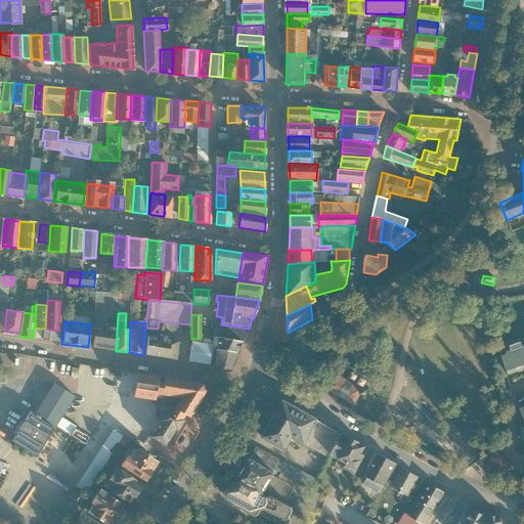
[(216,338),(243,343),(249,329),(221,324),(216,323),(216,338)]
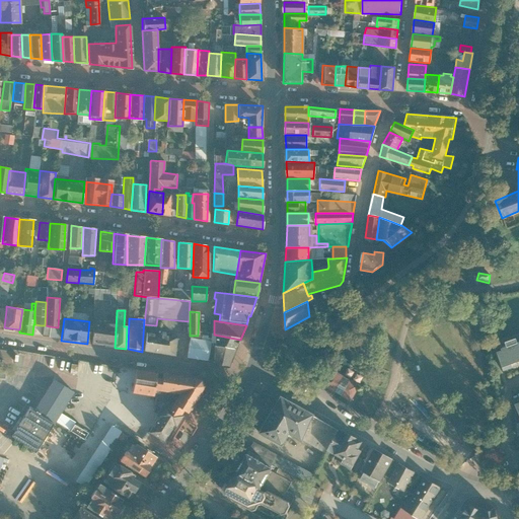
[(116,323),(92,322),(90,345),(114,348),(116,323)]
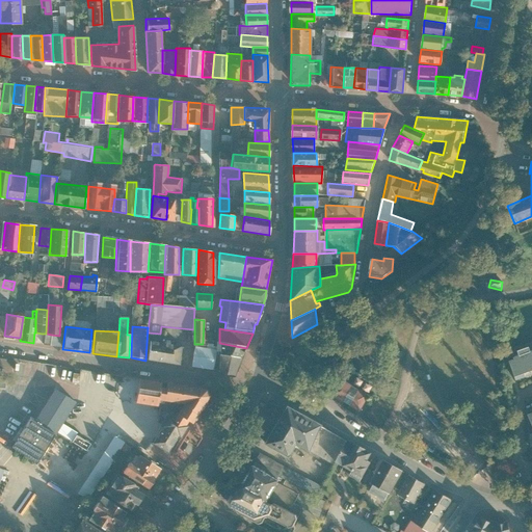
[(166,346),(151,343),(148,362),(163,364),(166,346)]
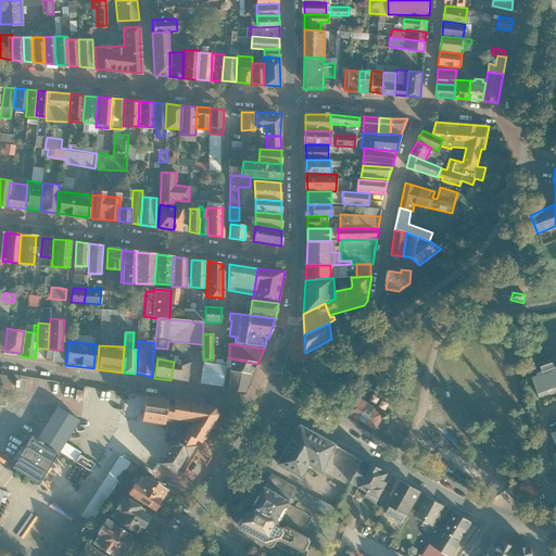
[(229,370),(253,375),(257,364),(229,358),(229,370)]
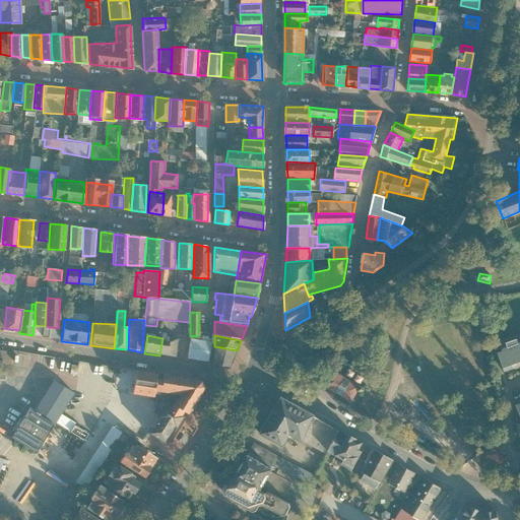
[(179,340),(163,338),(159,355),(176,358),(179,340)]
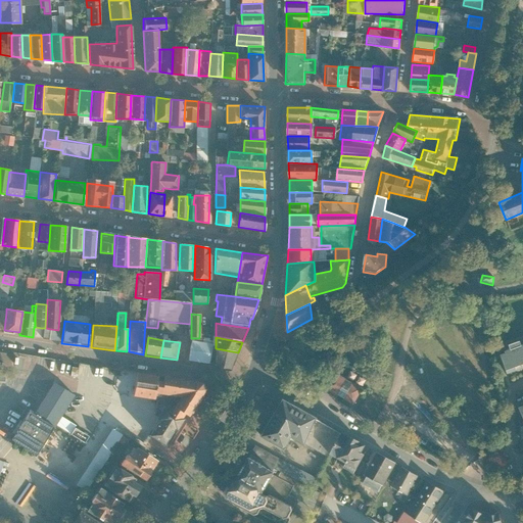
[(214,346),(192,341),(189,361),(214,366),(214,346)]
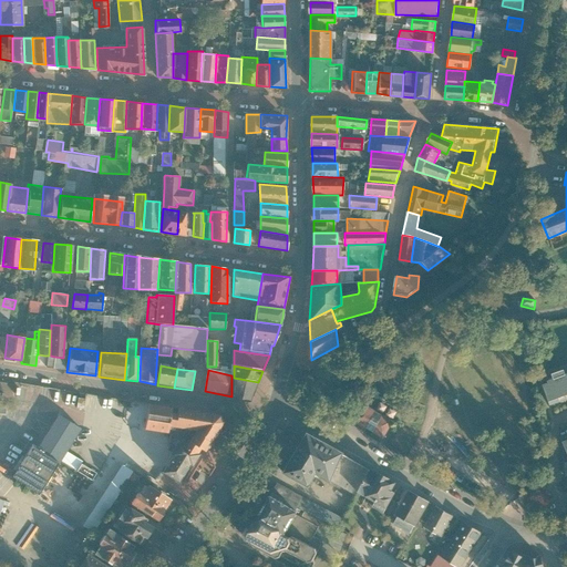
[(540,387),(547,408),(566,400),(566,374),(565,375),(563,371),(549,377),(550,381),(545,383),(545,385),(540,387)]
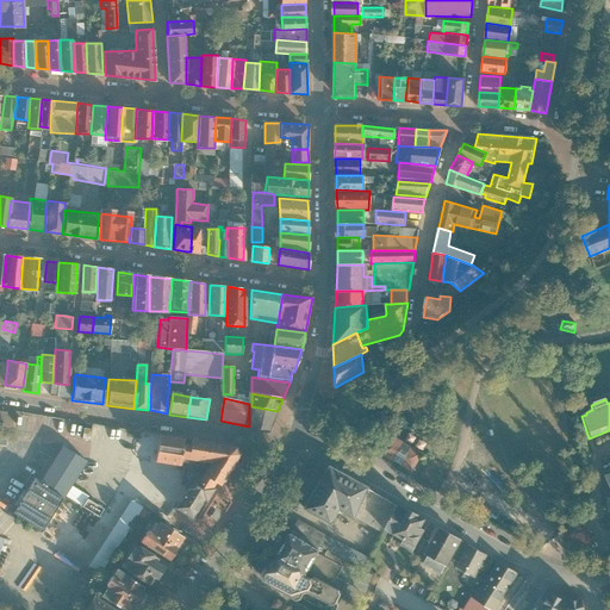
[(278,411),(251,406),(251,427),(269,430),(278,411)]
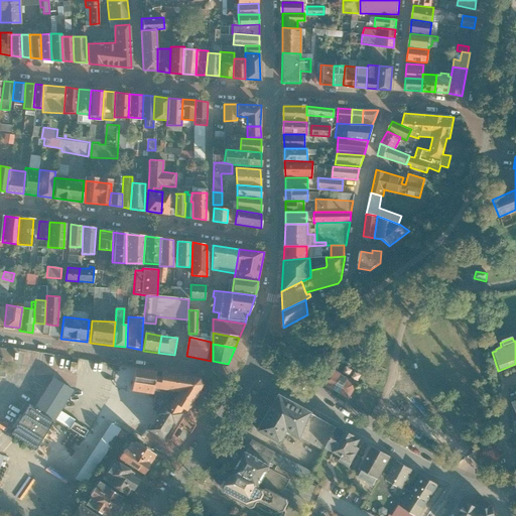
[(0,348),(0,360),(22,364),(24,352),(0,348)]
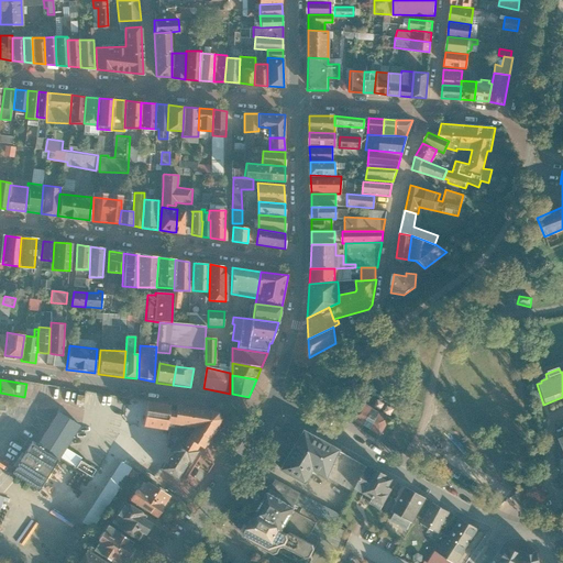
[(172,403),(173,398),(151,395),(146,421),(168,424),(169,418),(172,403)]
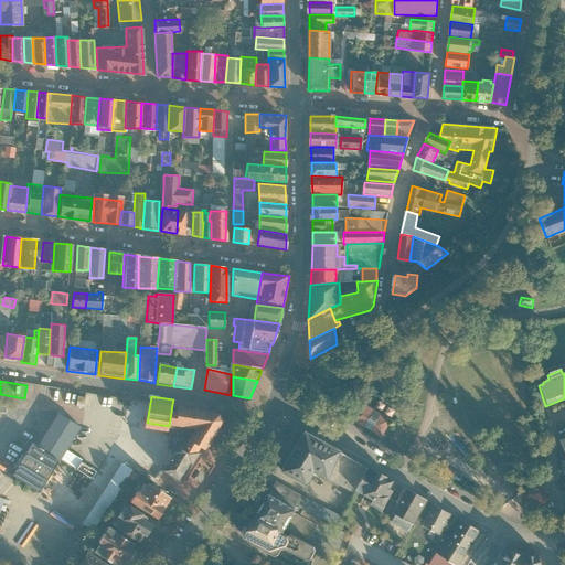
[(180,405),(172,404),(170,419),(196,424),(188,438),(180,434),(172,447),(174,448),(163,466),(180,477),(191,458),(194,459),(202,447),(200,446),(202,441),(208,445),(225,414),(222,407),(180,401),(180,405)]
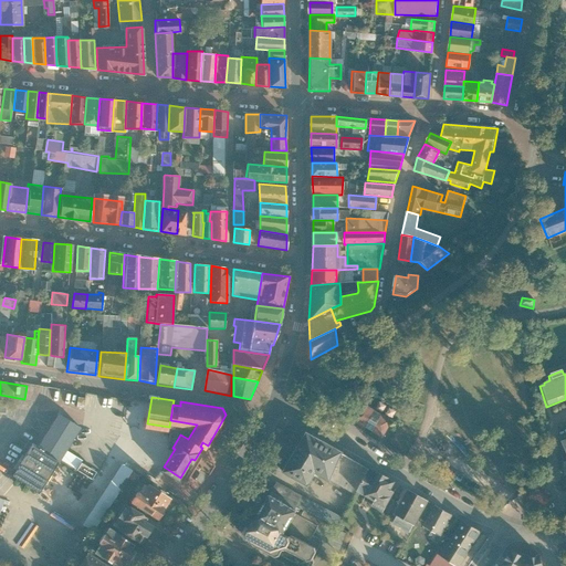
[(391,421),(362,404),(353,420),(383,438),(391,421)]
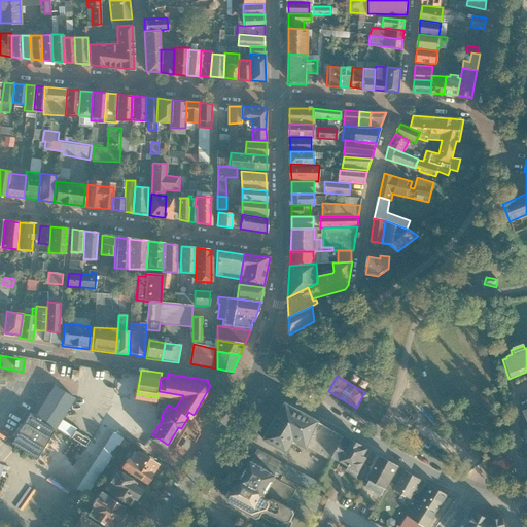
[(36,461),(74,399),(53,387),(33,417),(29,415),(10,446),(36,461)]
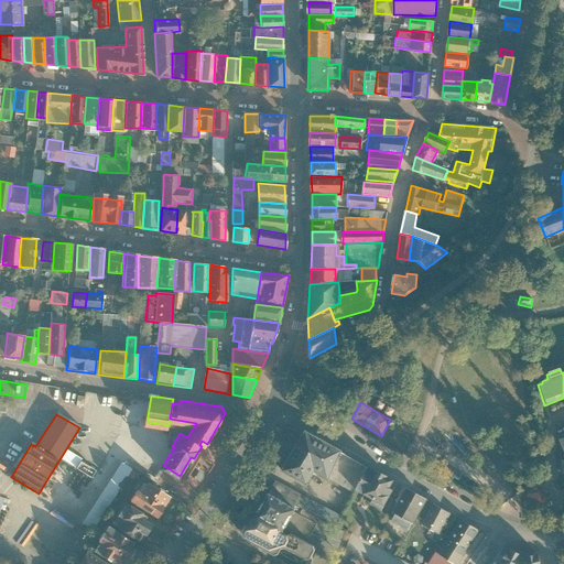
[(344,455),(304,433),(289,462),(317,477),(328,484),(331,480),(344,455)]
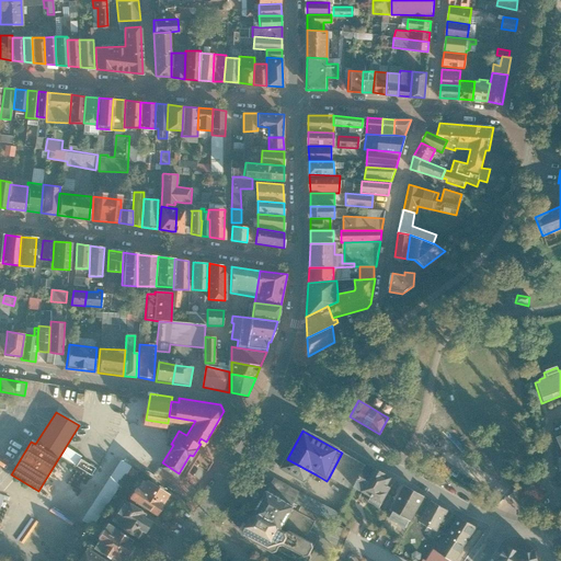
[(366,466),(342,453),(329,478),(353,491),(353,489),(364,470),(366,466)]
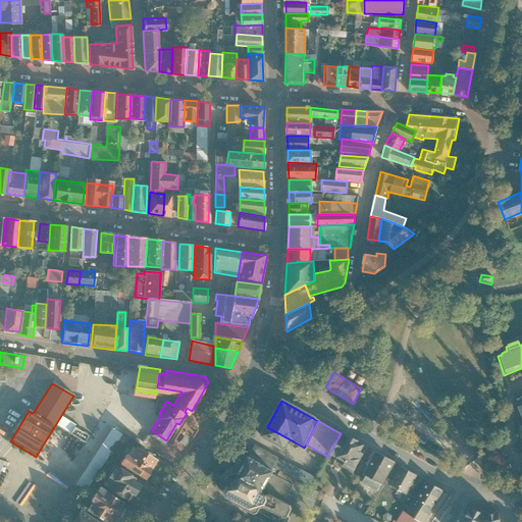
[(286,455),(294,441),(267,427),(260,439),(286,455)]
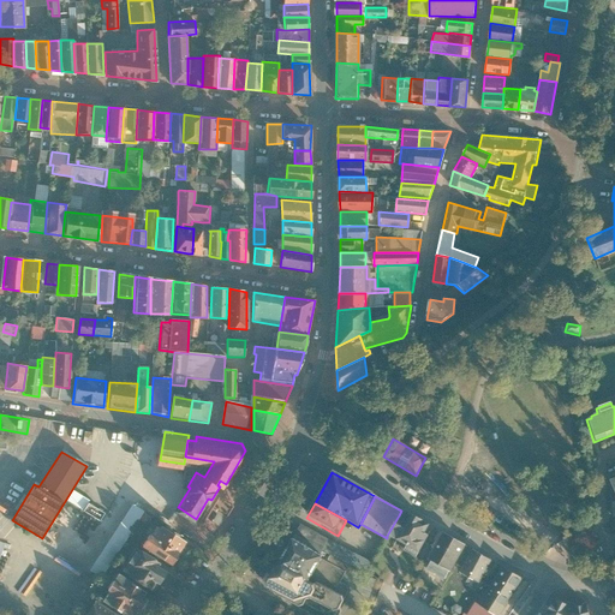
[(142,513),(129,505),(88,568),(101,577),(142,513)]
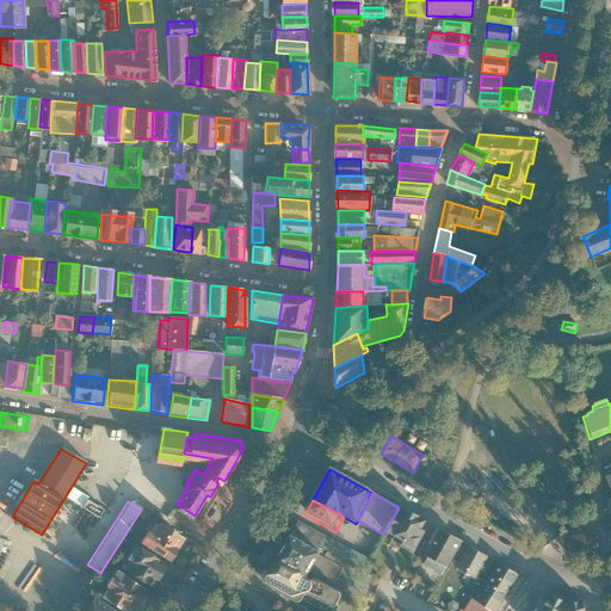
[(401,514),(396,512),(384,532),(405,544),(402,548),(415,555),(427,534),(424,532),(429,523),(402,510),(401,514)]
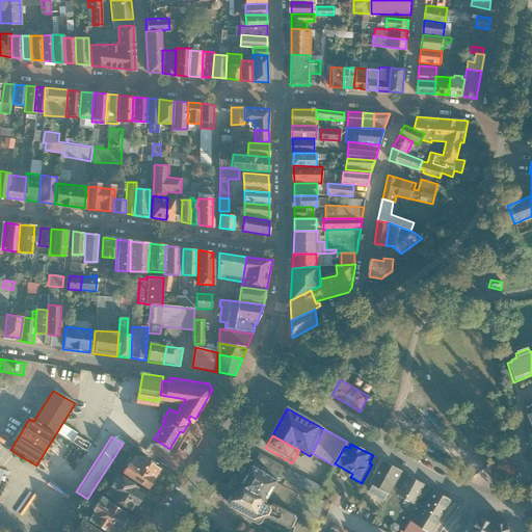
[(260,527),(263,527),(264,525),(277,531),(294,531),(295,530),(295,528),(298,523),(297,520),(301,511),(300,507),(294,504),(299,495),(275,481),(284,467),(261,453),(230,510),(260,527)]
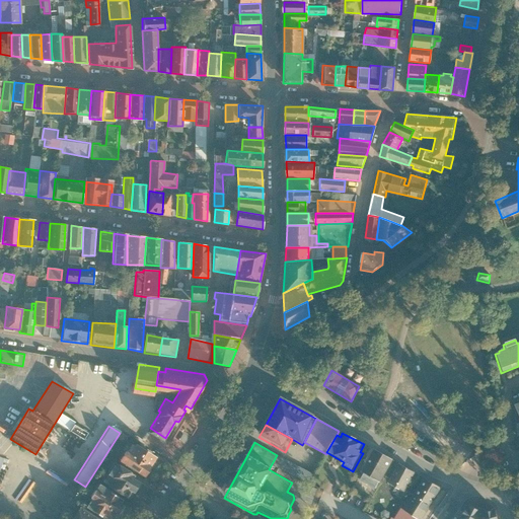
[(154,460),(132,446),(120,466),(142,479),(154,460)]
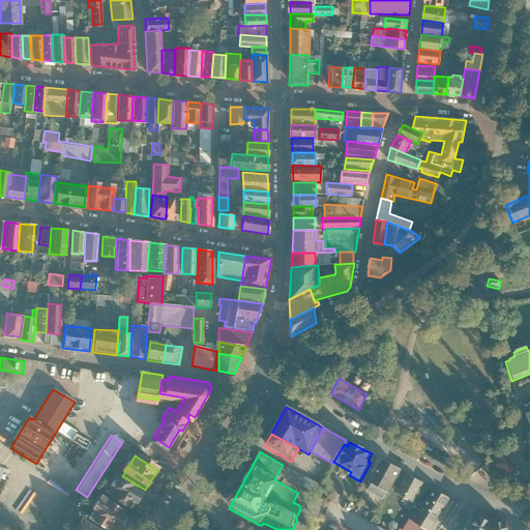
[(390,494),(402,471),(382,461),(370,483),(372,484),(367,492),(384,501),(388,494),(390,494)]
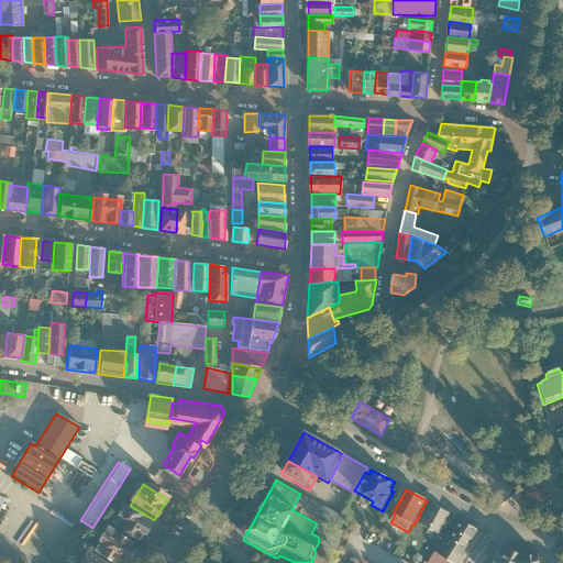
[(152,522),(123,505),(110,525),(140,542),(152,522)]
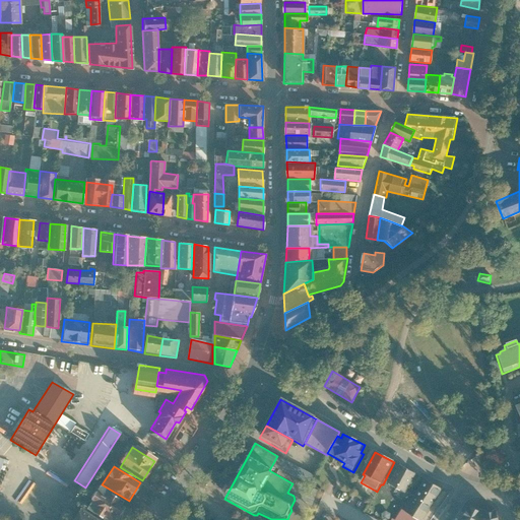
[(405,494),(415,475),(399,466),(389,484),(405,494)]
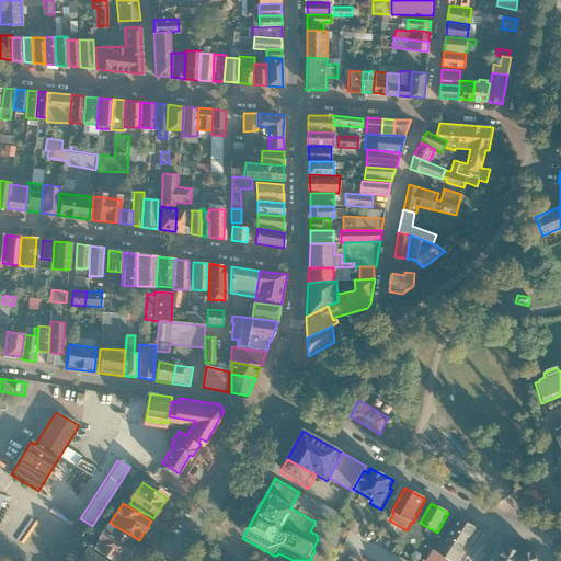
[(453,560),(456,560),(478,528),(459,517),(437,551),(453,560)]
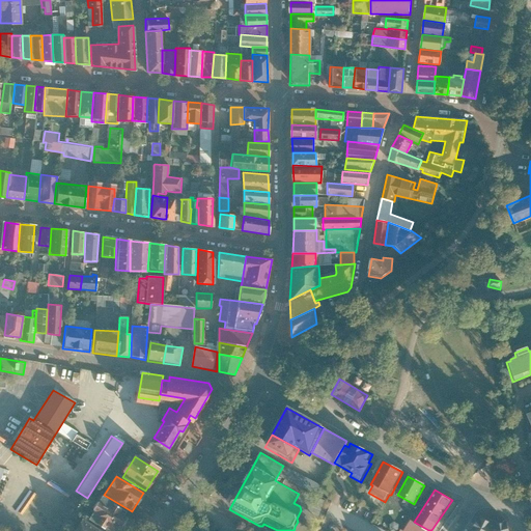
[(117,530),(128,516),(100,499),(85,522),(99,530),(117,530)]
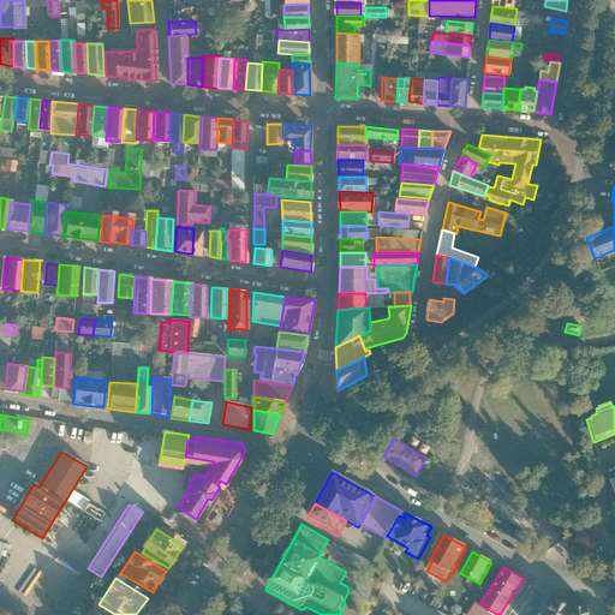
[(571,607),(556,598),(544,614),(589,614),(586,603),(571,607)]
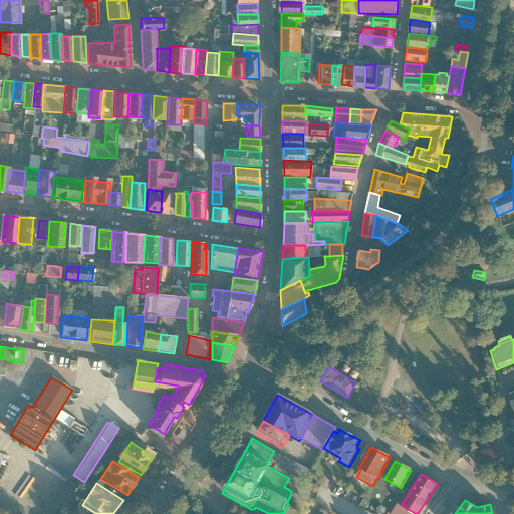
[(415,513),(401,505),(397,503),(390,513),(415,513)]
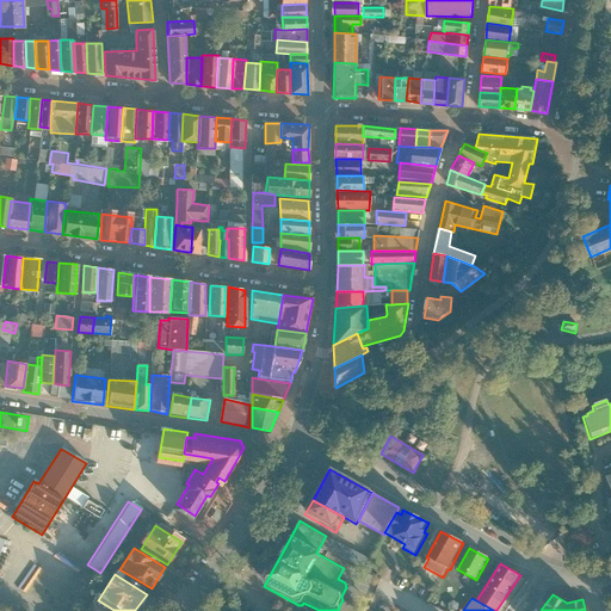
[(107,610),(92,600),(84,610),(107,610)]
